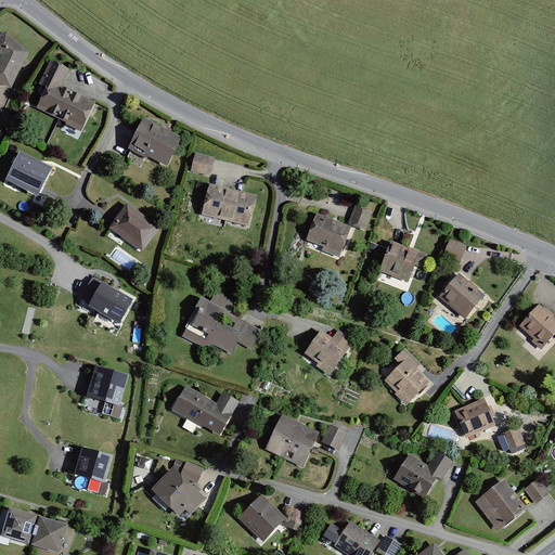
[(0,84),(11,90),(29,52),(7,33),(0,34),(0,84)]
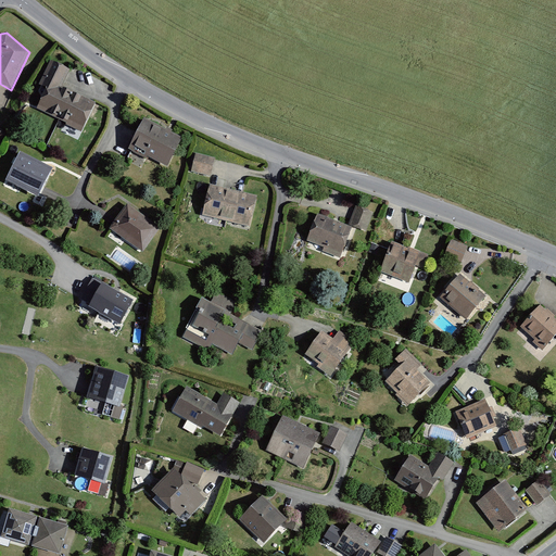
[(62,88),(71,71),(50,61),(39,85),(47,88),(60,95),(62,88)]
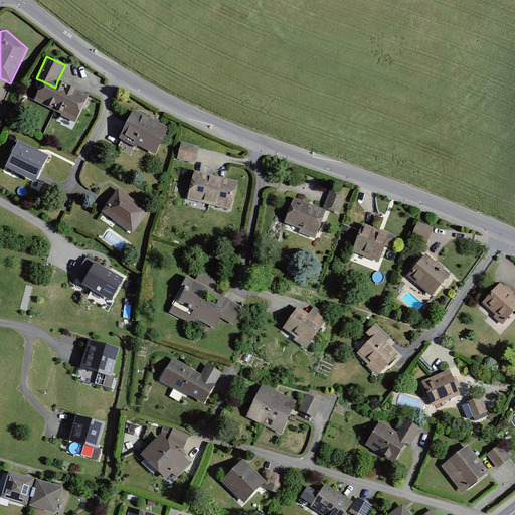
[(75,123),(89,96),(57,81),(55,88),(43,81),(34,101),(61,114),(60,116),(75,123)]
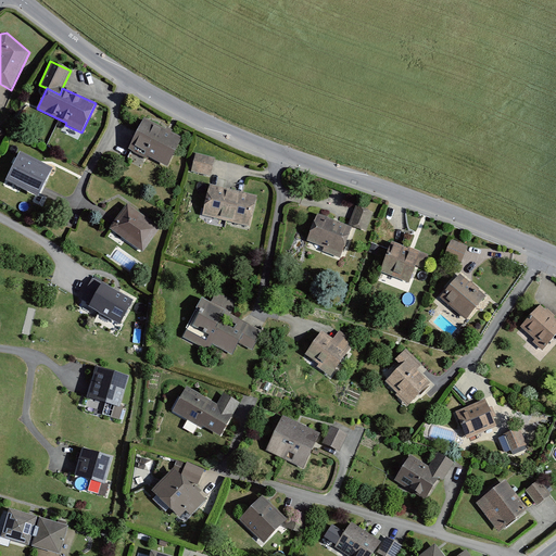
[(182,138),(143,118),(128,150),(147,160),(148,158),(167,167),(182,138)]
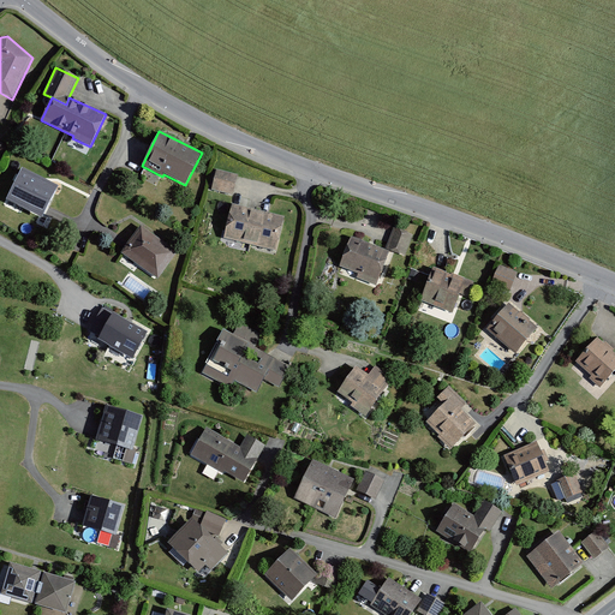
[(59,186),(22,168),(6,199),(43,219),(59,186)]
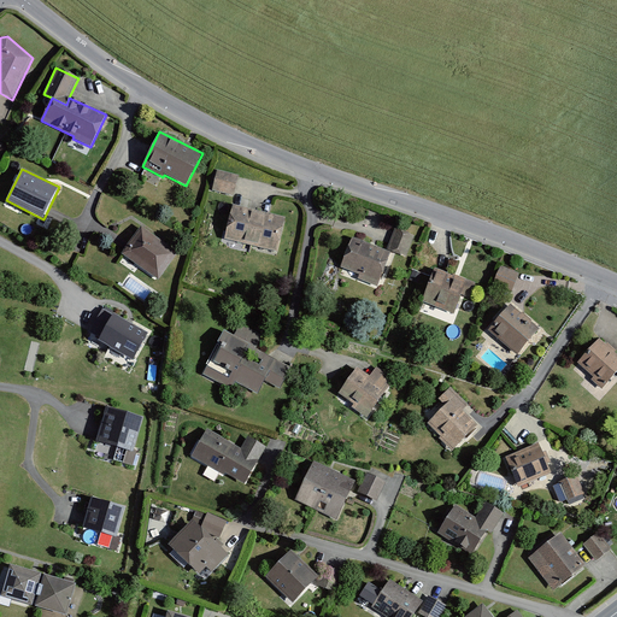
[(235,195),(239,177),(218,172),(213,191),(235,195)]
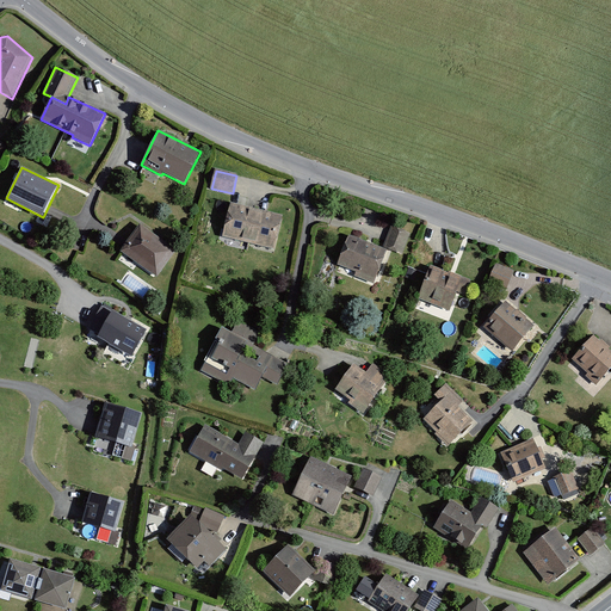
[(223,238),(251,245),(258,211),(232,204),(223,238)]
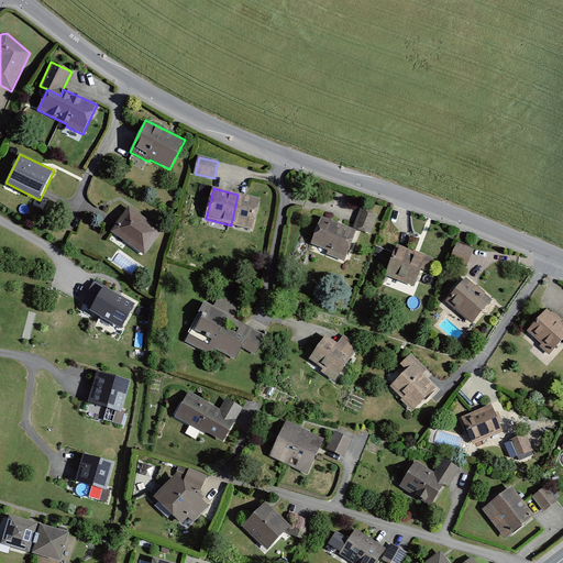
[(231,225),(254,231),(262,200),(238,195),(231,225)]
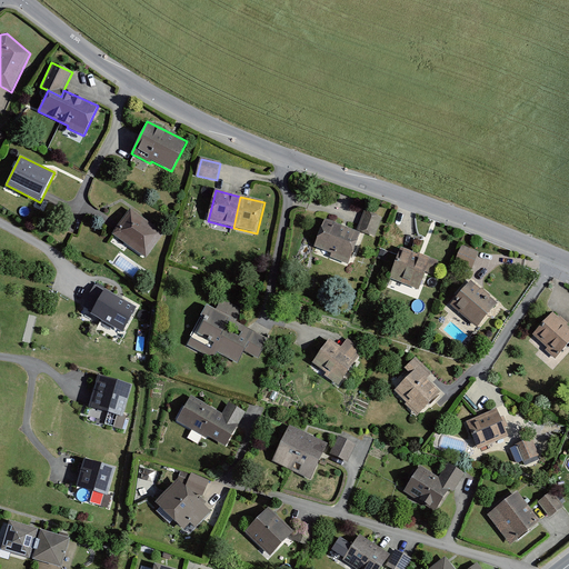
[(163,232),(130,209),(111,235),(146,258),(163,232)]
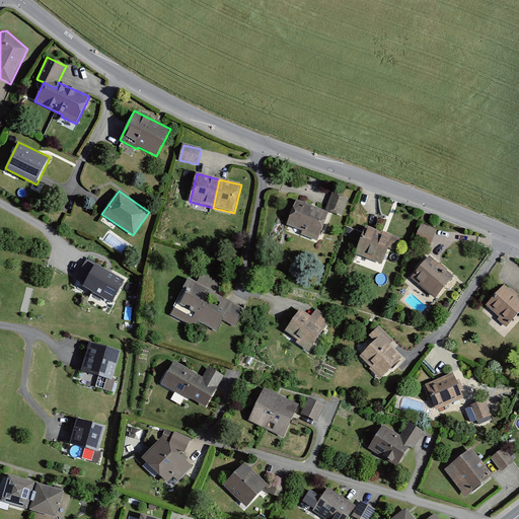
[(349,199),(332,193),(326,209),(342,215),(349,199)]
